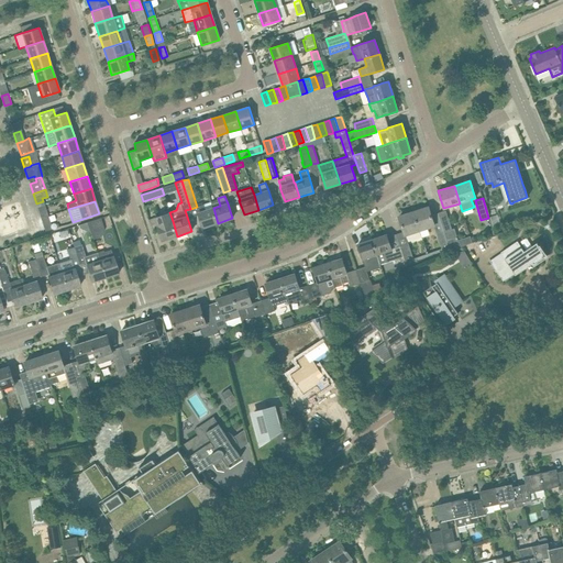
[(203,205),(197,207),(199,212),(198,213),(203,228),(218,223),(213,208),(206,210),(203,205)]
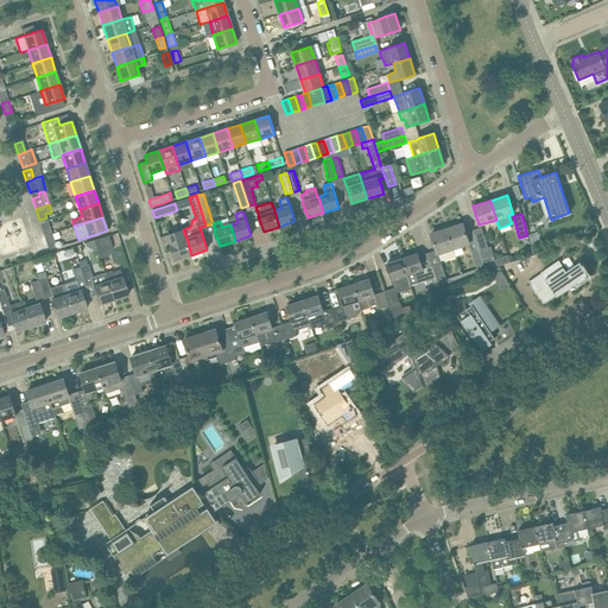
[(44,236),(51,234),(48,223),(40,226),(44,236)]
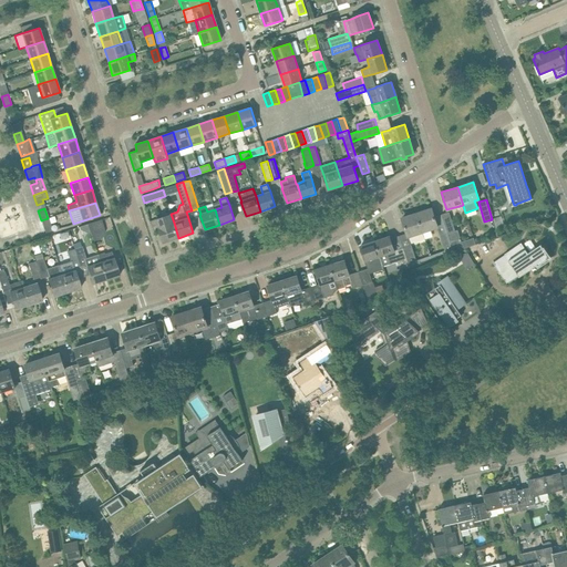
[(423,230),(437,226),(434,217),(432,208),(418,213),(423,230)]
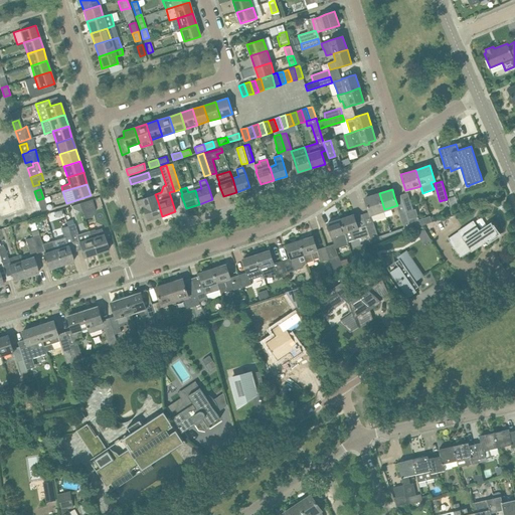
[(384,209),(379,193),(365,198),(370,214),(384,209)]
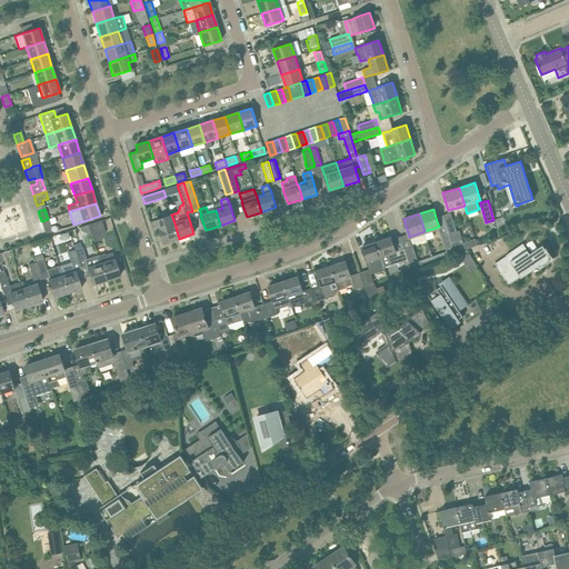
[(443,216),(449,233),(453,246),(457,245),(462,242),(459,230),(457,231),(455,223),(450,213),(443,216)]
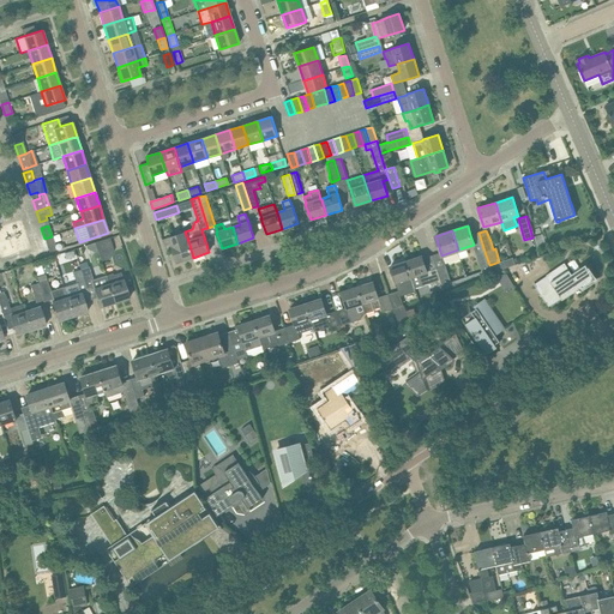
[(178,235),(169,238),(176,263),(193,258),(188,241),(180,244),(178,235)]
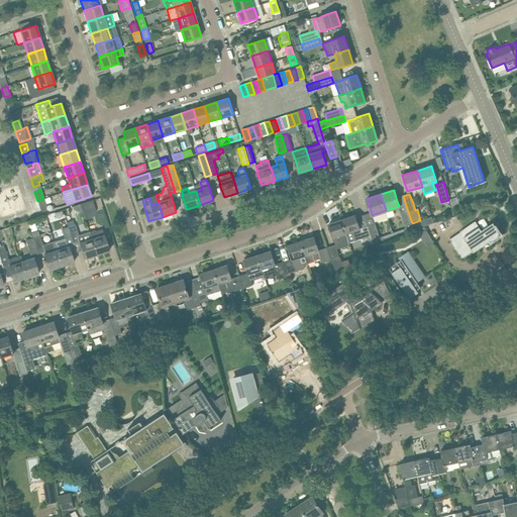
[(43,199),(37,201),(40,210),(46,208),(43,199)]
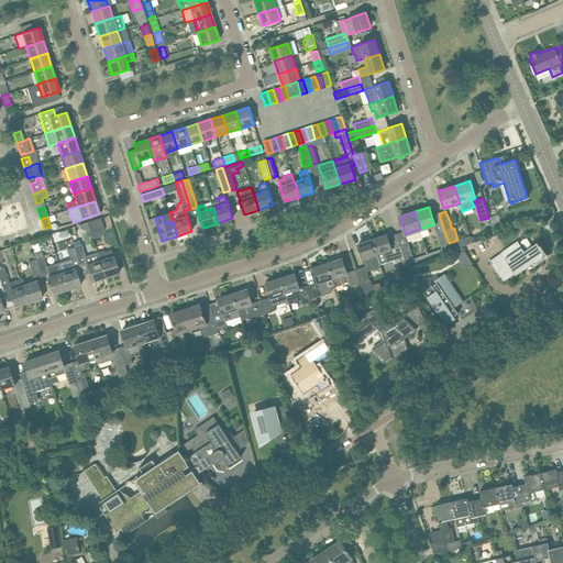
[(100,218),(90,221),(87,222),(90,232),(94,231),(103,228),(100,218)]
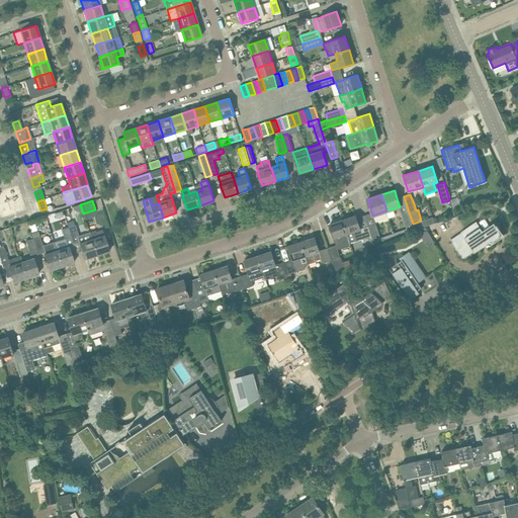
[(455,216),(453,210),(446,212),(448,219),(455,216)]
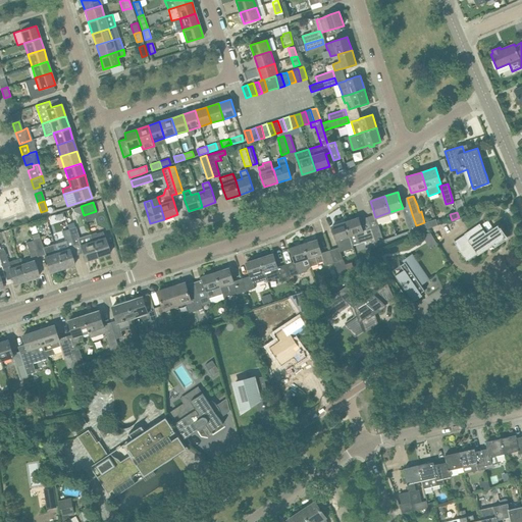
[(416,225),(412,214),(405,216),(409,230),(407,231),(408,236),(418,232),(416,225)]
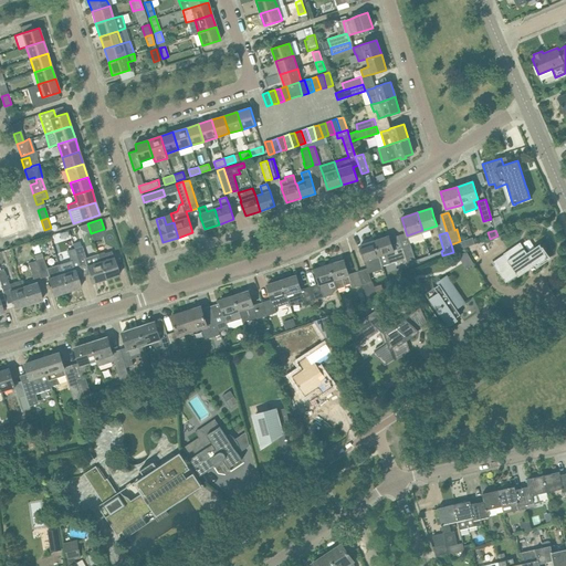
[(374,241),(379,255),(383,265),(396,261),(398,266),(401,265),(402,269),(409,266),(402,248),(394,250),(389,236),(374,241)]
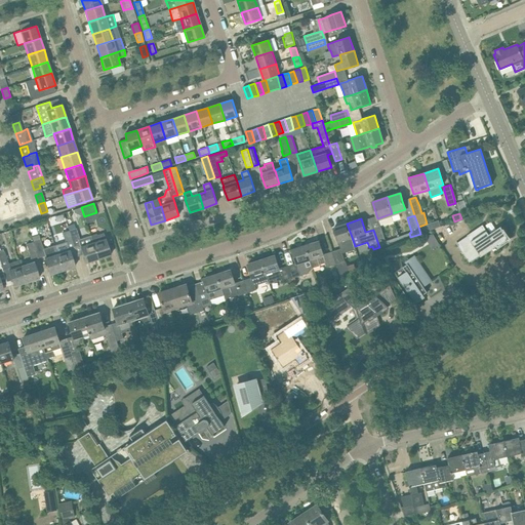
[(347,224),(333,228),(340,248),(331,251),(335,265),(345,261),(340,249),(347,247),(345,239),(352,237),(347,224)]
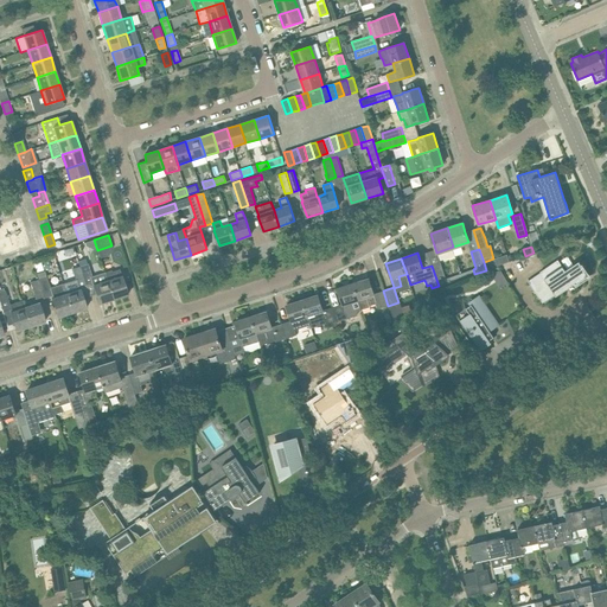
[(541,273),(528,281),(542,304),(567,287),(568,288),(577,282),(579,285),(589,278),(582,266),(582,264),(581,266),(579,262),(572,267),(566,272),(562,267),(558,260),(557,261),(545,269),(548,273),(543,276),(541,273)]
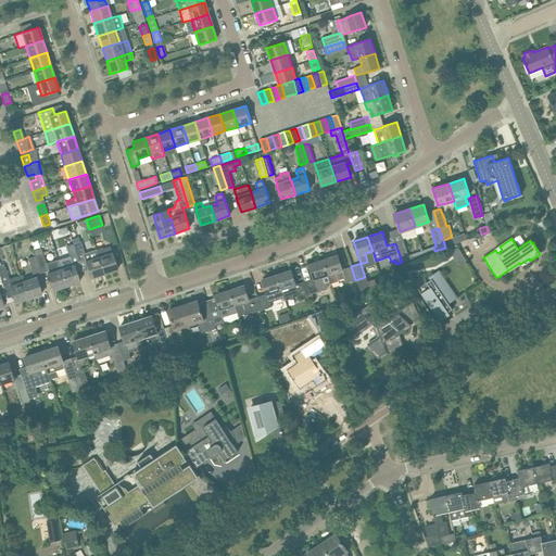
[(408,255),(406,251),(403,240),(395,243),(402,262),(425,254),(422,250),(408,255)]
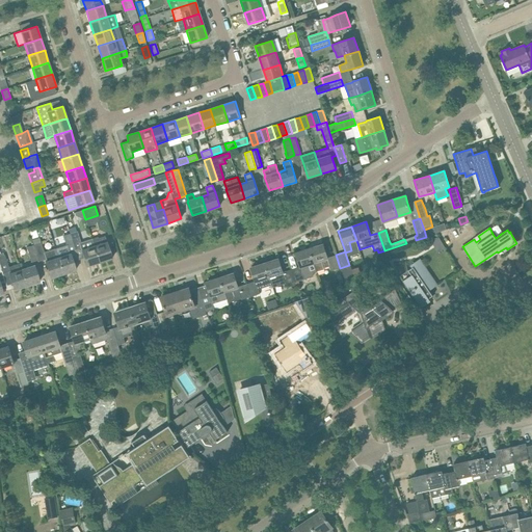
[(91,239),(81,242),(77,231),(70,233),(78,260),(84,258),(86,266),(100,263),(91,239)]
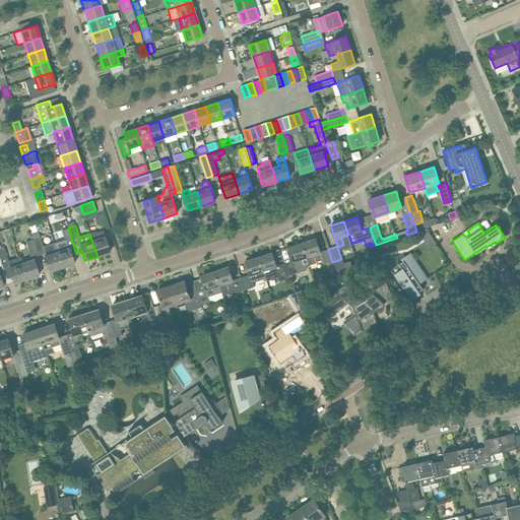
[(64,240),(58,242),(54,243),(62,268),(74,264),(71,256),(76,254),(68,228),(61,231),(64,240)]
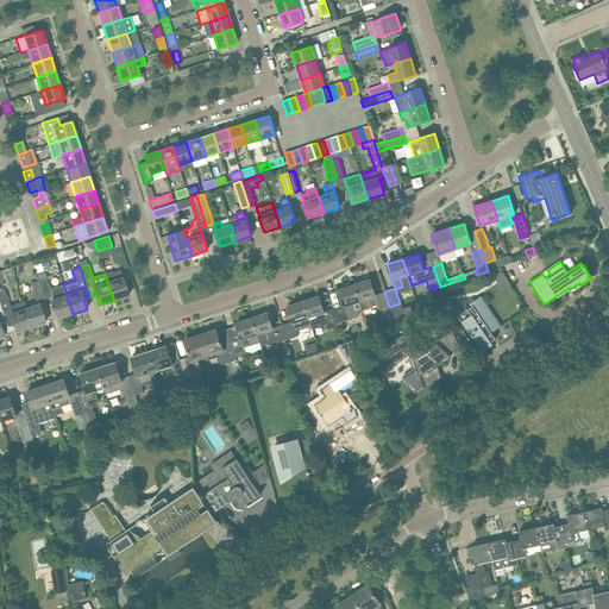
[(113,272),(111,271),(105,274),(114,301),(129,296),(123,277),(129,275),(127,269),(120,271),(120,270),(113,272)]
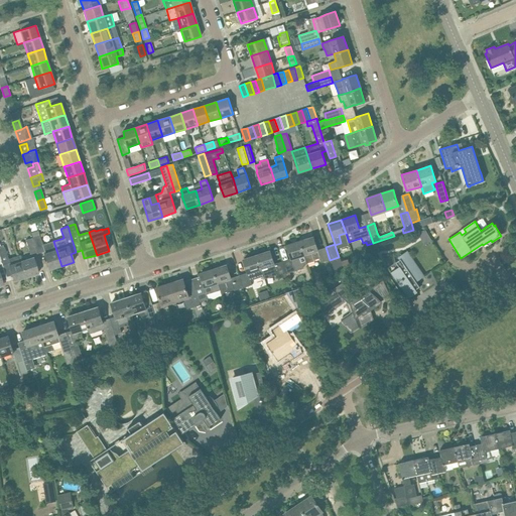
[(53,241),(42,245),(39,236),(32,238),(38,254),(44,252),(45,254),(43,254),(49,270),(61,266),(53,241)]
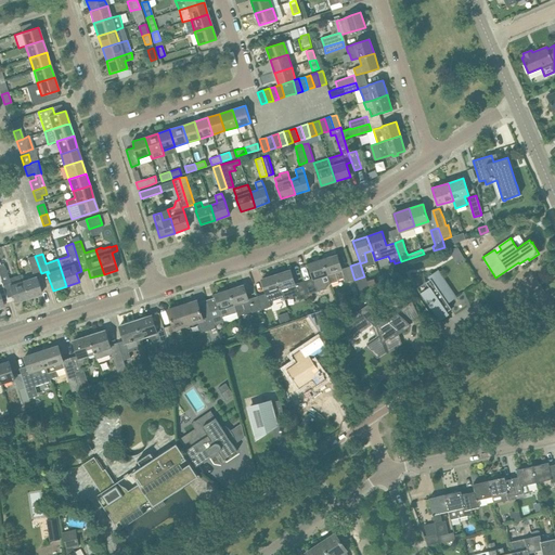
[(341,269),(337,255),(322,260),(330,283),(345,278),(346,282),(355,280),(350,266),(341,269)]
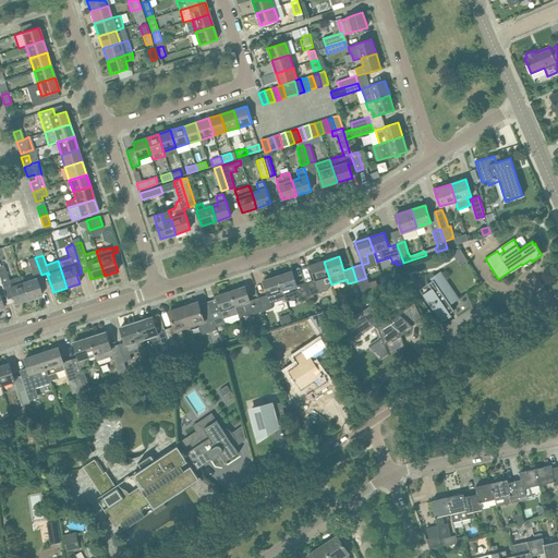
[(41,275),(35,257),(27,259),(33,277),(41,275)]
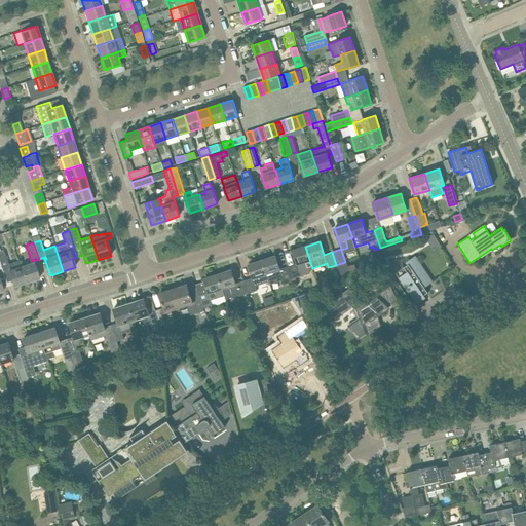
[(305,247),(293,251),(297,264),(288,266),(292,279),(309,273),(310,269),(312,268),(305,247)]
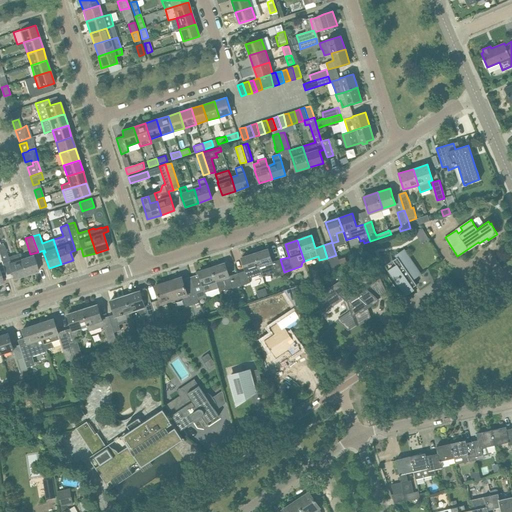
[(0,243),(0,255),(6,275),(12,273),(14,279),(26,275),(21,259),(19,253),(8,257),(4,245),(3,245),(3,243),(0,243)]
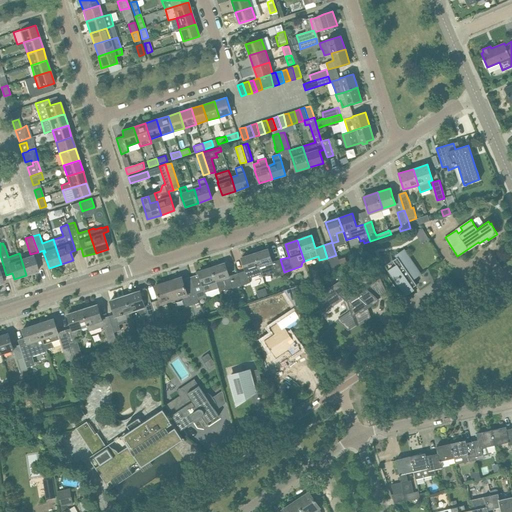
[(261,248),(254,250),(259,267),(262,274),(262,276),(274,272),(276,277),(278,276),(280,280),(286,278),(284,272),(280,259),(272,262),(268,249),(263,251),(262,249),(261,248)]
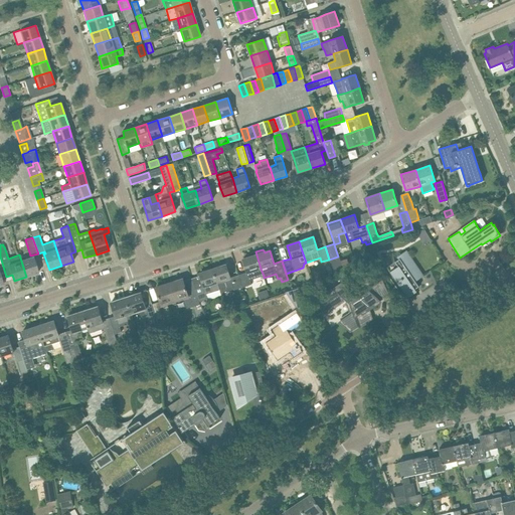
[(399,259),(386,268),(407,298),(417,291),(414,288),(414,289),(413,288),(417,285),(417,286),(417,287),(419,287),(415,282),(423,276),(406,250),(398,255),(399,256),(397,258),(399,259)]
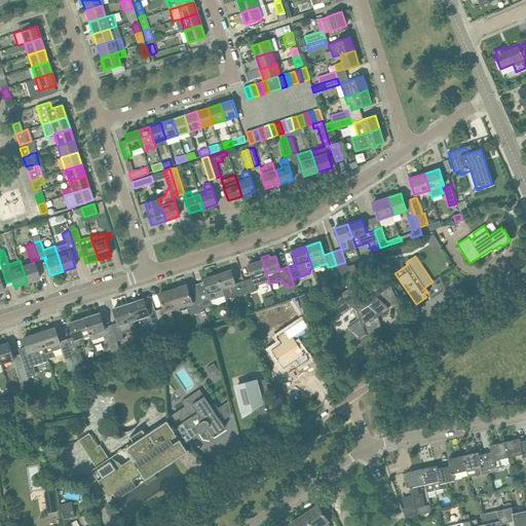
[(254,263),(248,265),(253,277),(243,280),(249,293),(257,291),(256,286),(269,282),(266,274),(261,257),(254,260),(253,261),(254,263)]
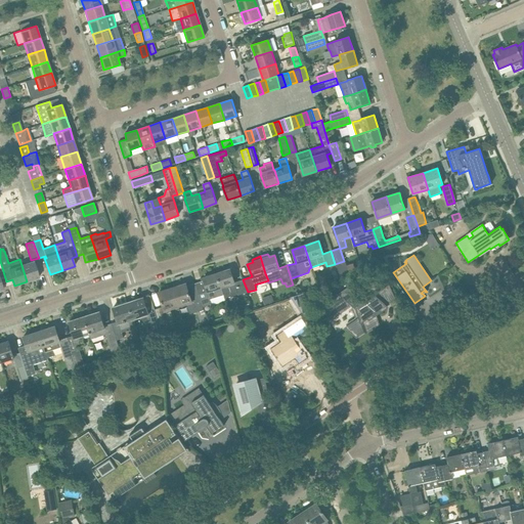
[(39,277),(34,261),(22,265),(27,281),(39,277)]
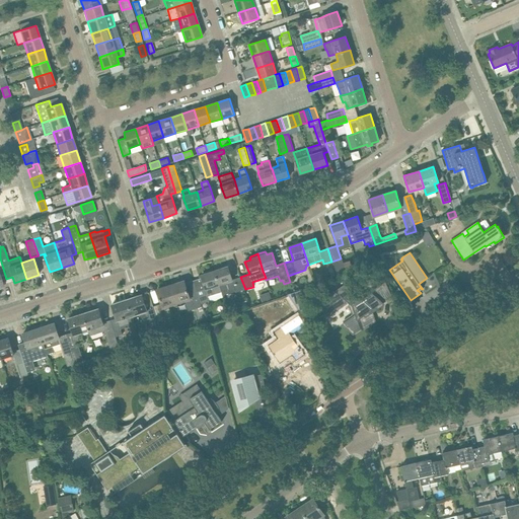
[(232,280),(228,267),(215,271),(219,285),(226,283),(228,290),(234,288),(235,292),(245,289),(240,277),(232,280)]
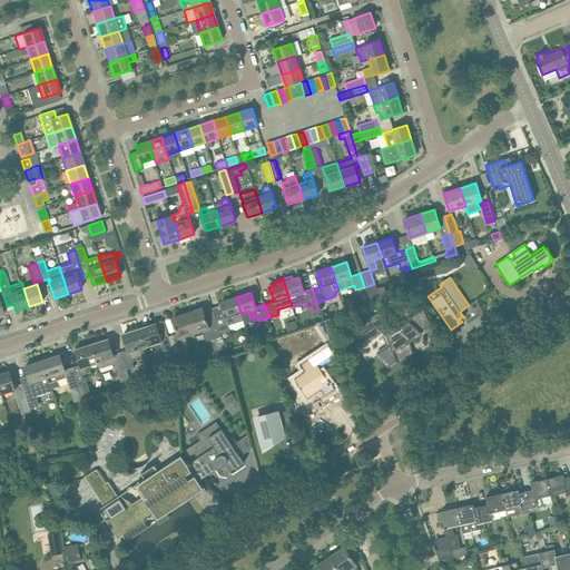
[(236,297),(220,303),(225,316),(216,320),(222,336),(223,341),(228,338),(226,332),(229,331),(228,325),(244,321),(241,313),(236,297)]
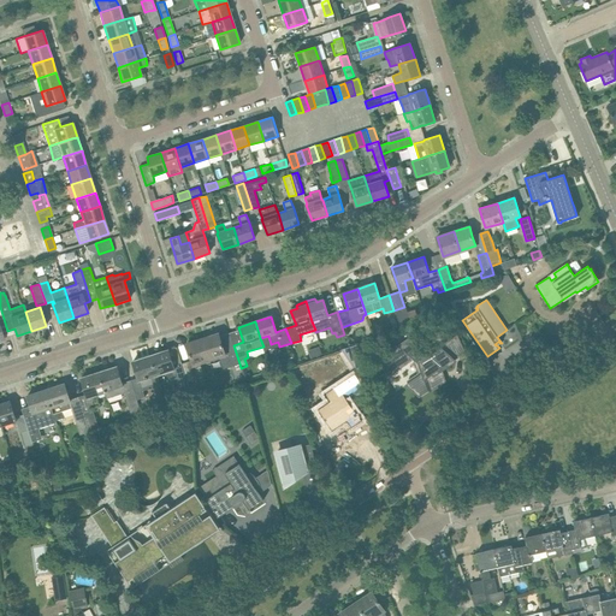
[(224,349),(219,333),(202,338),(209,360),(219,356),(223,369),(240,363),(234,345),(224,349)]
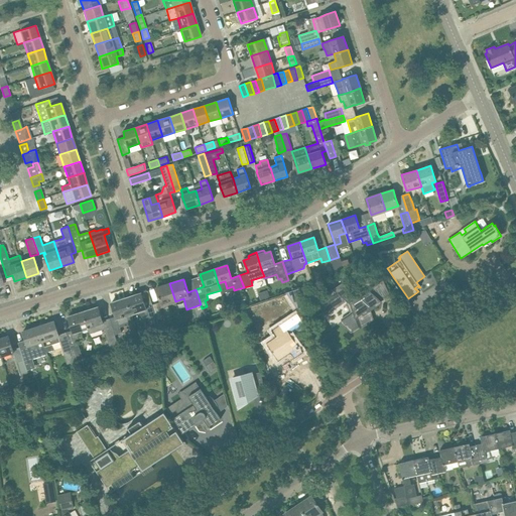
[(324,315),(347,301),(351,303),(354,313),(342,320),(353,331),(371,318),(368,309),(389,295),(385,286),(382,281),(359,296),(353,293),(352,288),(352,289),(349,279),(318,299),(324,315)]
